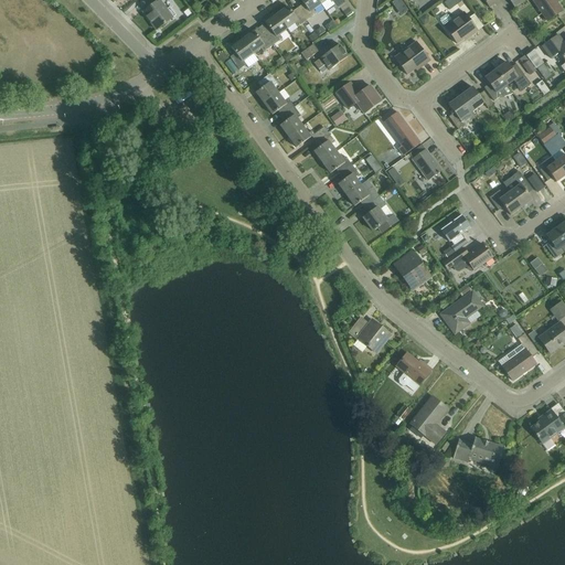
[(166,10),(159,1),(159,0),(148,0),(152,6),(142,12),(157,31),(172,19),(176,16),(170,8),(166,10)]
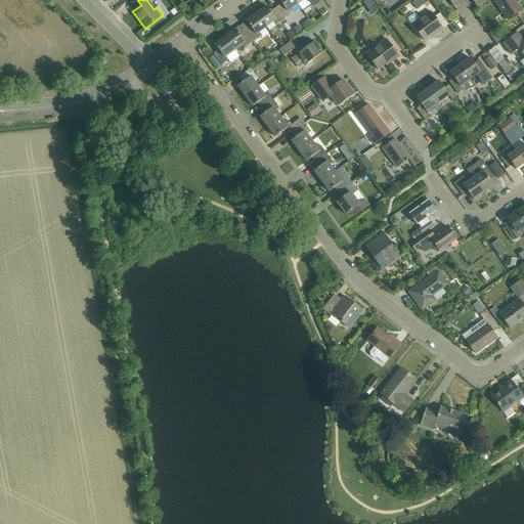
[(277,0),(281,4),(275,8),(285,19),(293,13),(291,9),(298,4),(294,0),(277,0)]
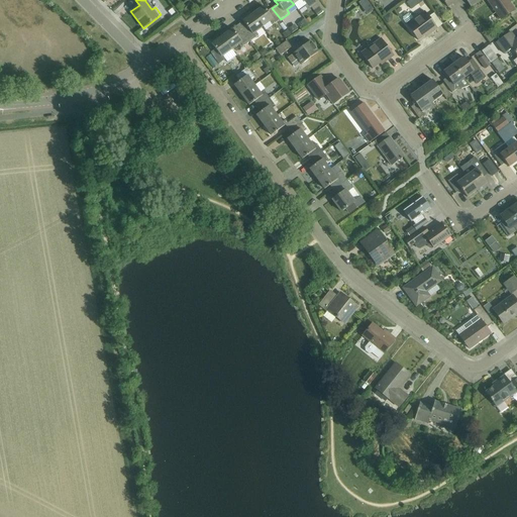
[(290,0),(294,4),(298,10),(308,3),(311,7),(316,3),(314,0),(290,0)]
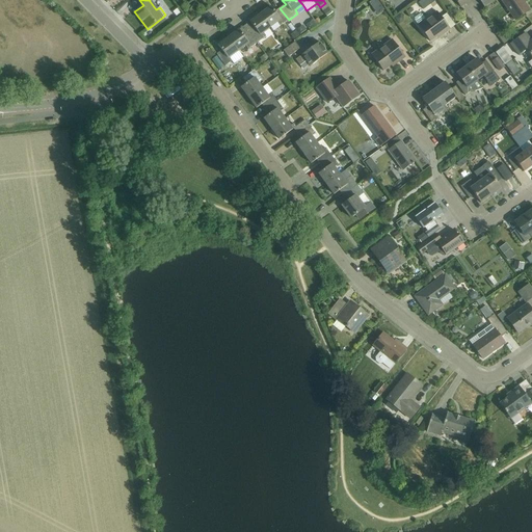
[(521,0),(502,0),(502,1),(515,21),(529,11),(521,0)]
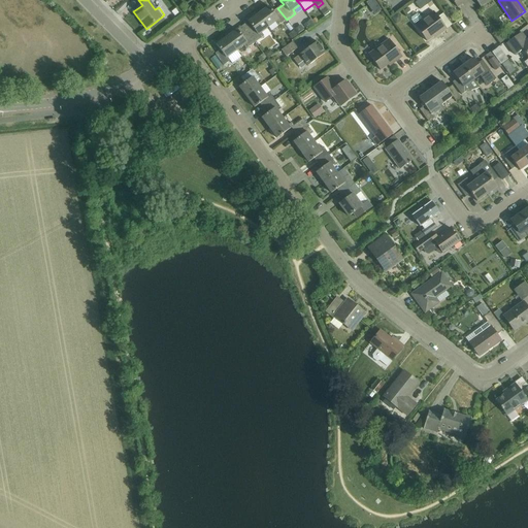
[(268,7),(258,14),(268,28),(275,23),(277,26),(287,20),(277,8),(272,12),(268,7)]
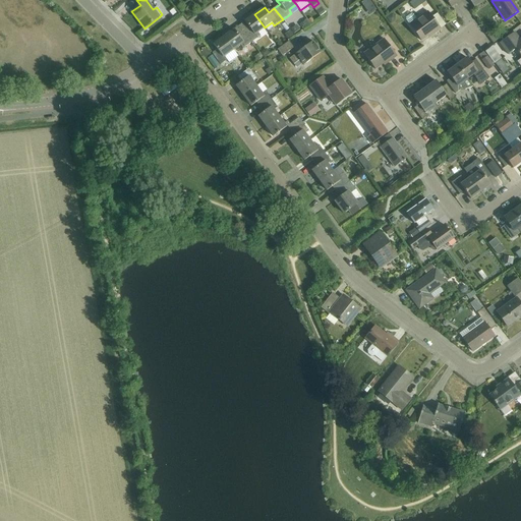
[(409,25),(420,41),(432,33),(435,34),(441,29),(427,11),(417,19),(413,14),(411,14),(405,18),(405,20),(409,25)]
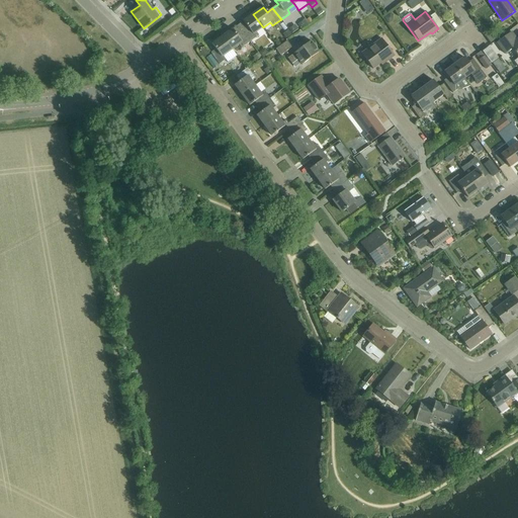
[(433,15),(441,26),(446,22),(437,11),(433,15)]
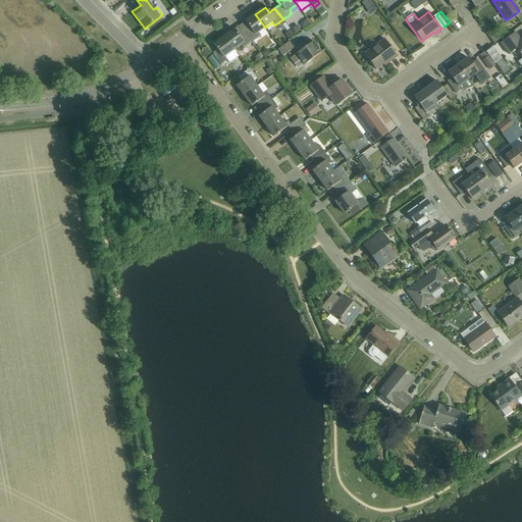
[(249,27),(244,31),(252,42),(261,36),(258,33),(265,28),(255,14),(245,21),(249,27)]
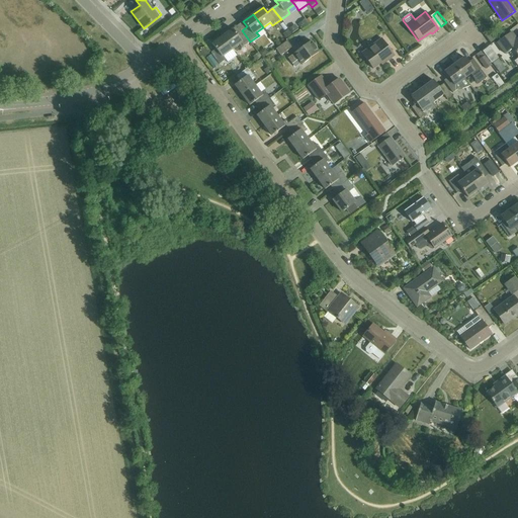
[(291,24),(294,31),(300,28),(297,21),(291,24)]
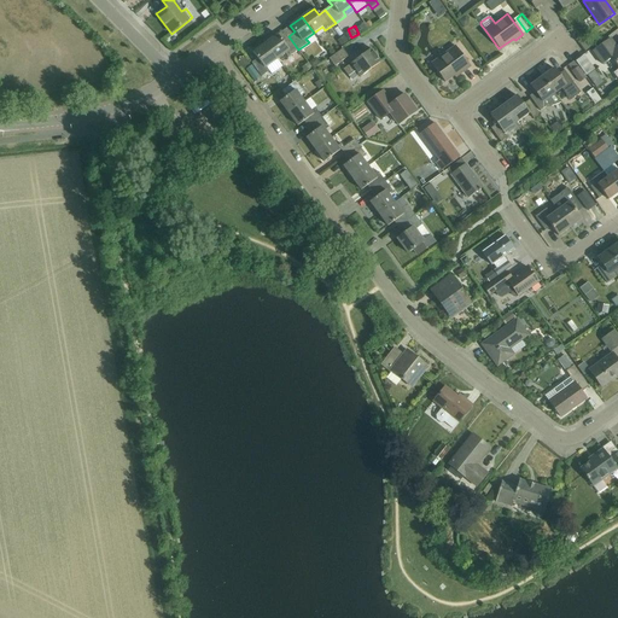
[(278,35),(266,44),(277,59),(285,53),(289,58),(298,50),(289,36),(281,41),(278,35)]
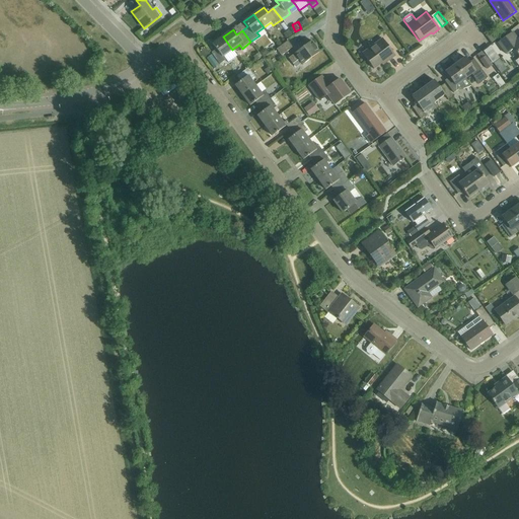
[(513,49),(518,57),(518,38),(518,40),(512,32),(498,43),(506,55),(513,49)]
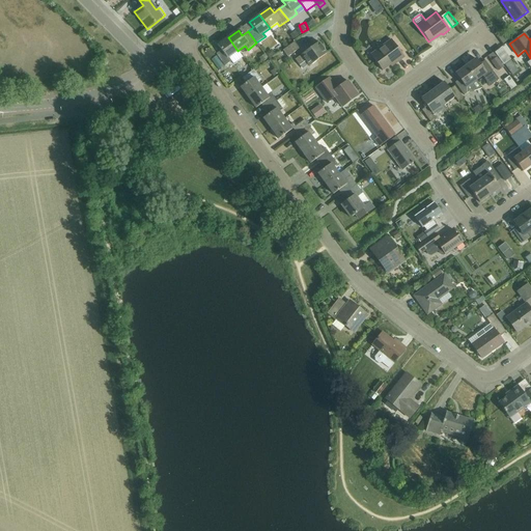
[(238,51),(228,37),(218,46),(221,51),(216,55),(224,66),(233,60),(230,56),(238,51)]
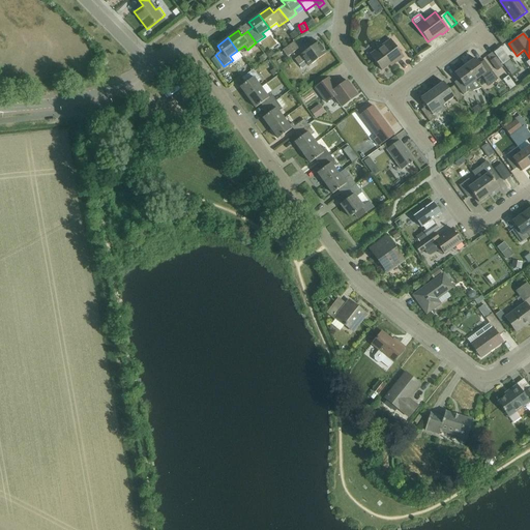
[(395,63),(404,57),(390,39),(370,55),(381,71),(394,62),(395,63)]
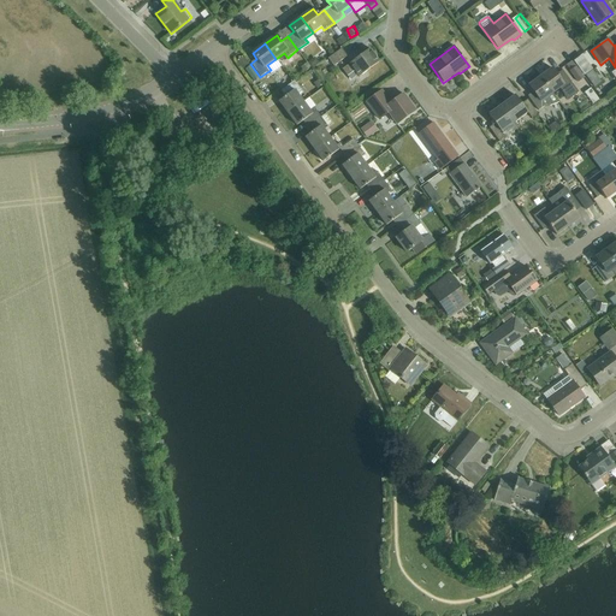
[(329,47),(320,51),(324,59),(332,54),(329,47)]
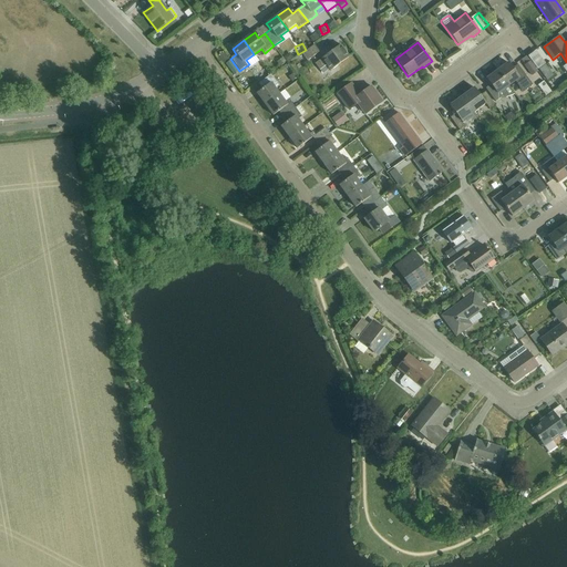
[(301,54),(307,61),(319,52),(315,45),(301,54)]
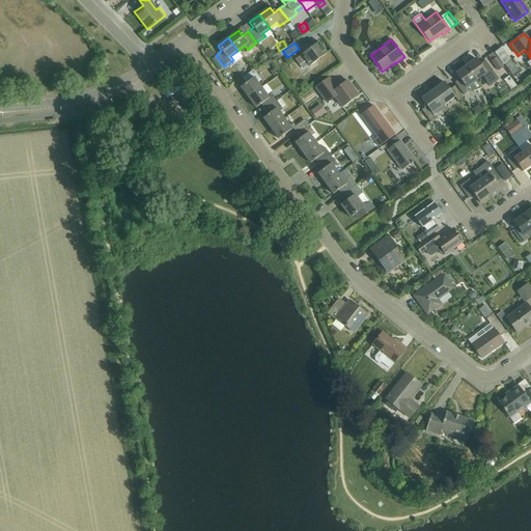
[(295,60),(299,66),(305,61),(309,66),(327,54),(318,43),(295,60)]
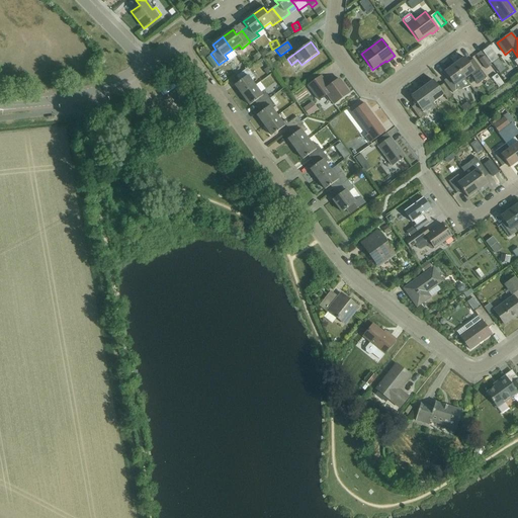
[(483,52),(491,64),(498,59),(490,47),(483,52)]
